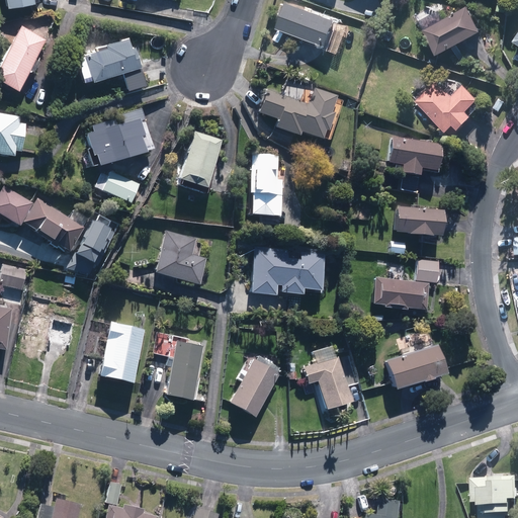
[(316,47),(307,54),(314,61),(323,50),(327,51),(331,39),(341,42),(348,21),(286,0),(285,0),(276,28),(301,37),(300,41),(311,45),(316,47)]
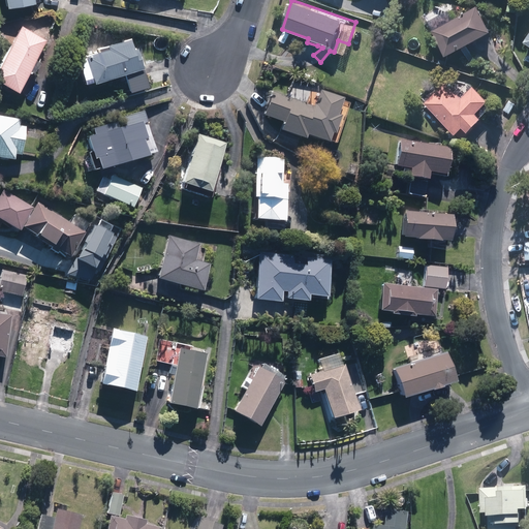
[(479,4),(435,30),(449,56),(494,30),(479,4)]
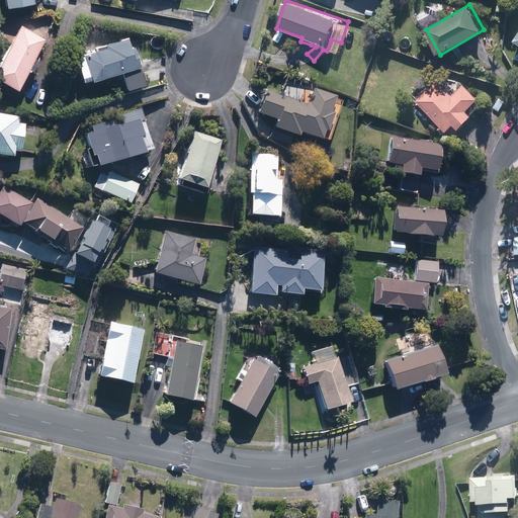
[(46,39),(19,23),(0,55),(0,78),(15,88),(46,39)]
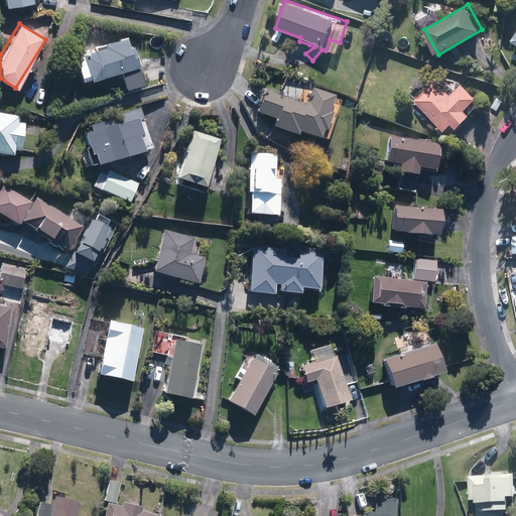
[(101,47),(73,53),(79,82),(114,75),(116,82),(139,77),(136,66),(139,66),(134,43),(130,44),(128,35),(99,41),(101,47)]
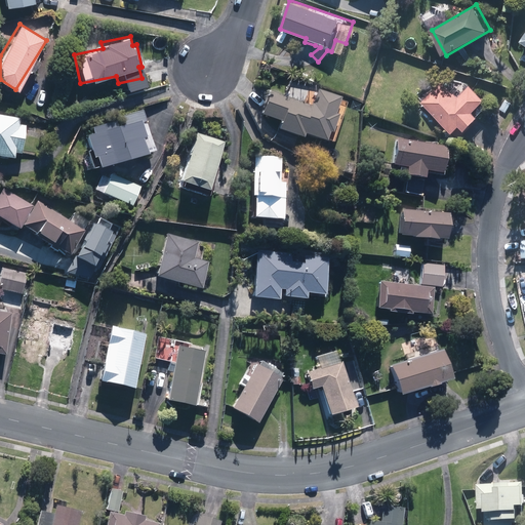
[(467,130),(481,116),(476,112),(487,99),(460,76),(451,86),(443,78),(421,102),(455,132),(461,126),(467,130)]
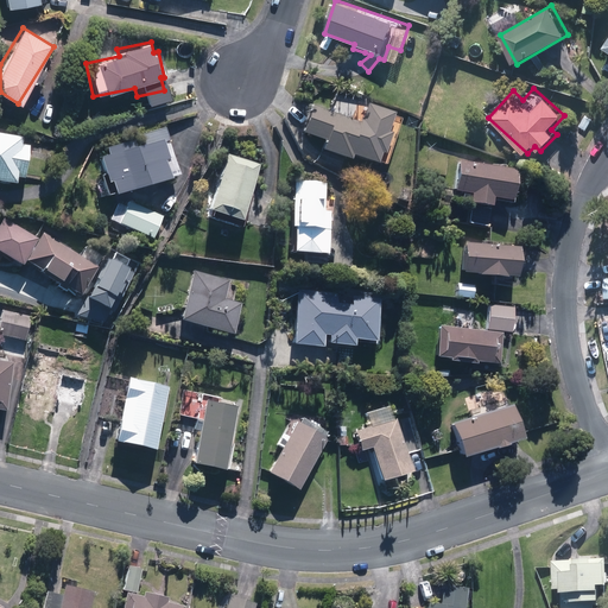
[(318,150),(347,162),(349,156),(381,169),(403,116),(367,101),(359,121),(312,102),(301,131),(323,140),(318,150)]
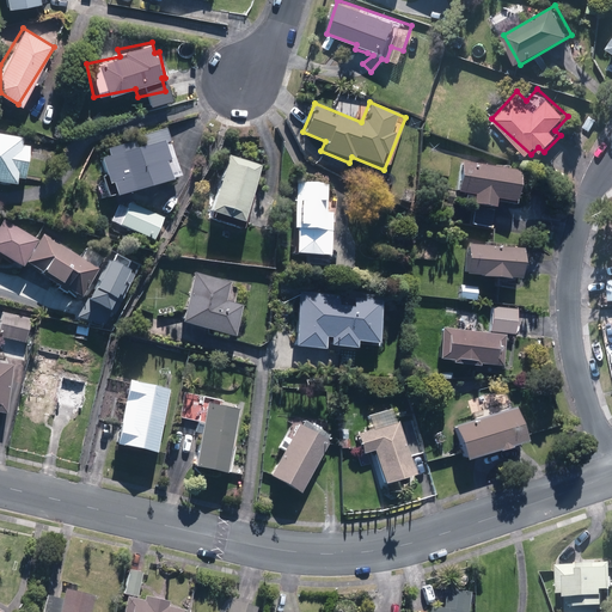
[(597,120),(588,115),(582,128),(589,132),(597,120)]
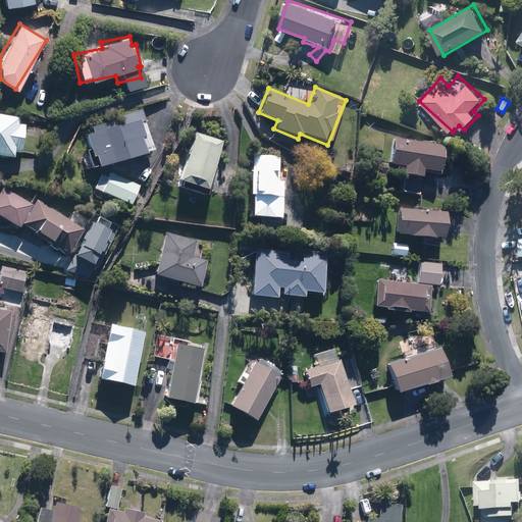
[(91,158),(94,157),(98,168),(99,174),(93,189),(128,206),(129,206),(140,186),(104,165),(154,152),(141,108),(120,113),(123,123),(115,125),(113,119),(89,126),(91,133),(84,135),(90,155),(91,158)]
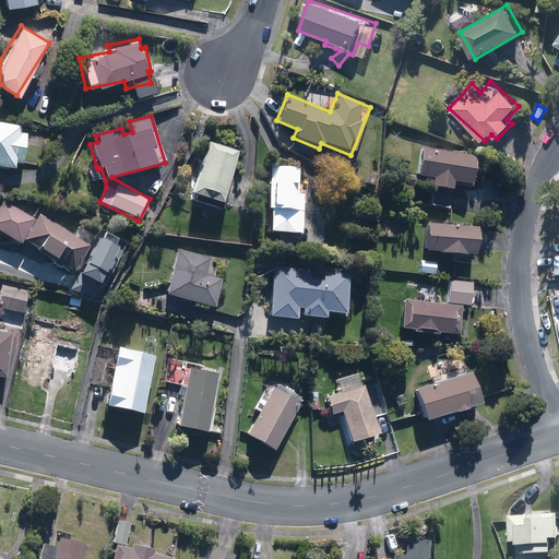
[(23,164),(23,149),(24,149),(24,137),(20,133),(19,125),(0,121),(0,167),(14,169),(14,163),(23,164)]
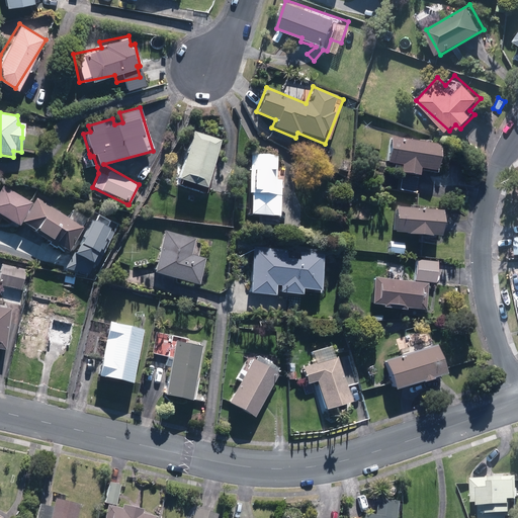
[(204,188),(220,141),(190,132),(175,179),(204,188)]
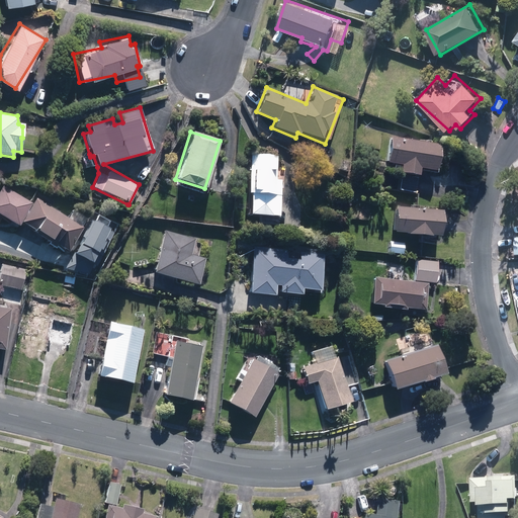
[(384,163),(391,163),(390,171),(398,172),(398,174),(416,176),(417,169),(434,171),(437,142),(387,137),(384,163)]
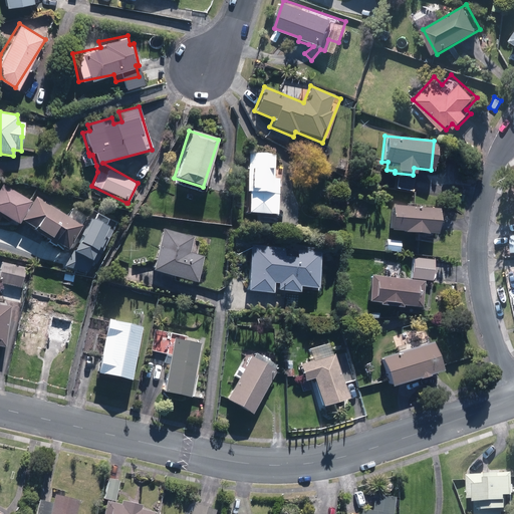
[(254,223),(275,224),(277,177),(274,177),(275,154),(248,152),(246,177),(245,177),(243,212),(254,213),(254,223)]
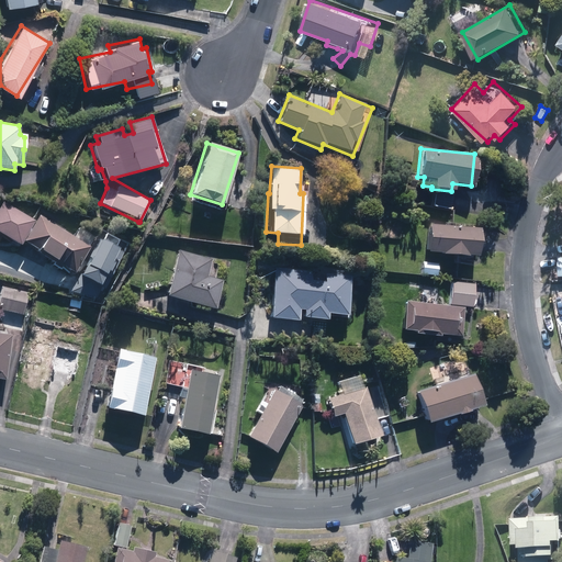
[(93,238),(79,228),(74,236),(37,213),(38,210),(7,193),(0,204),(0,234),(20,248),(23,243),(57,267),(60,266),(71,273),(93,238)]
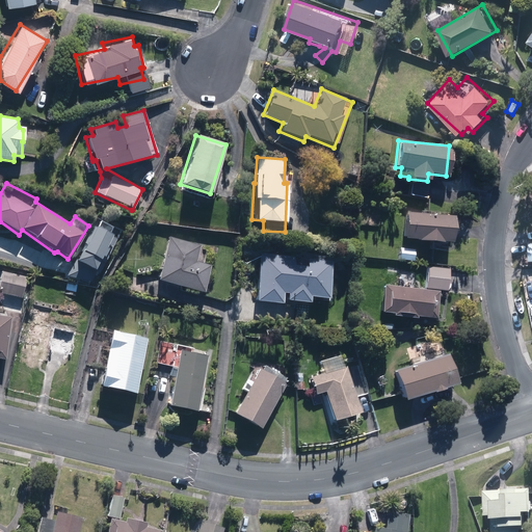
[(416,241),(436,243),(437,241),(449,242),(451,214),(405,211),(403,238),(416,239),(416,241)]
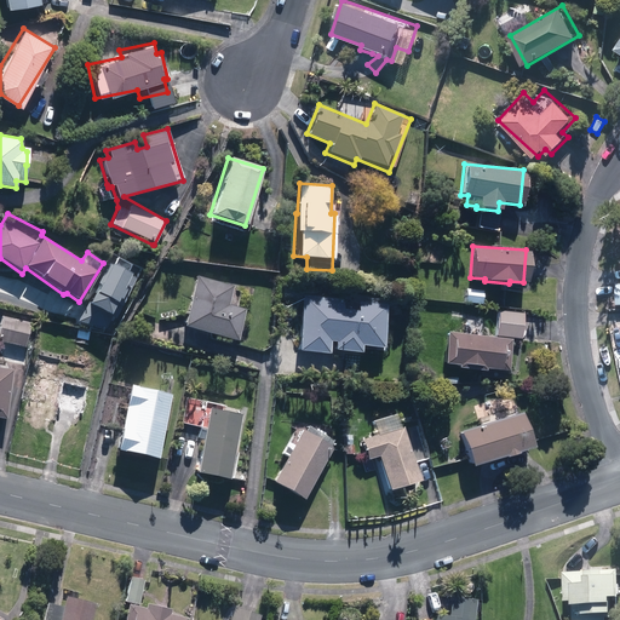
[(197,273),(183,326),(234,340),(244,309),(225,304),(231,282),(197,273)]
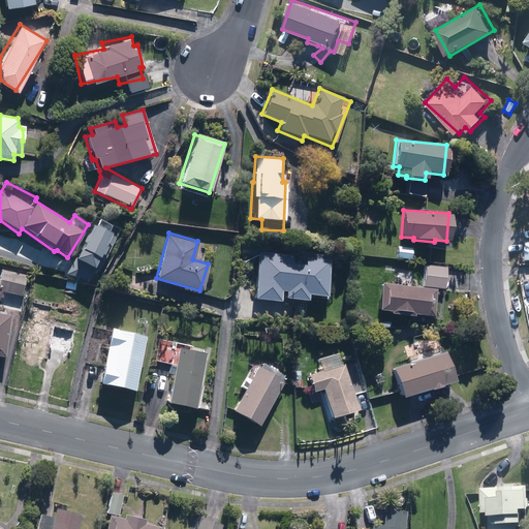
[(411,247),(397,246),(396,258),(410,259),(411,247)]
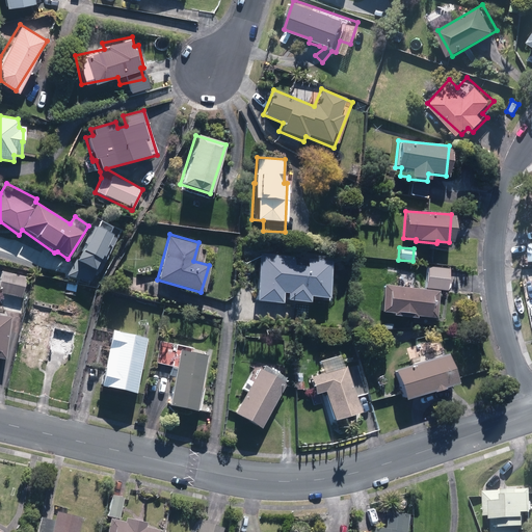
[(298,261),(264,259),(261,297),(284,299),(285,291),(291,292),(291,295),(313,297),(313,292),(324,293),(324,297),(331,297),(334,260),(313,259),(313,265),(297,264),(298,261)]
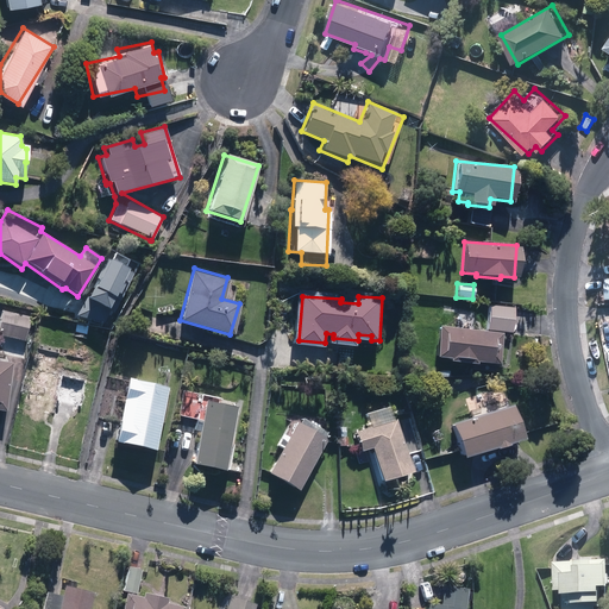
[(489,306),(487,330),(510,333),(513,308),(489,306)]
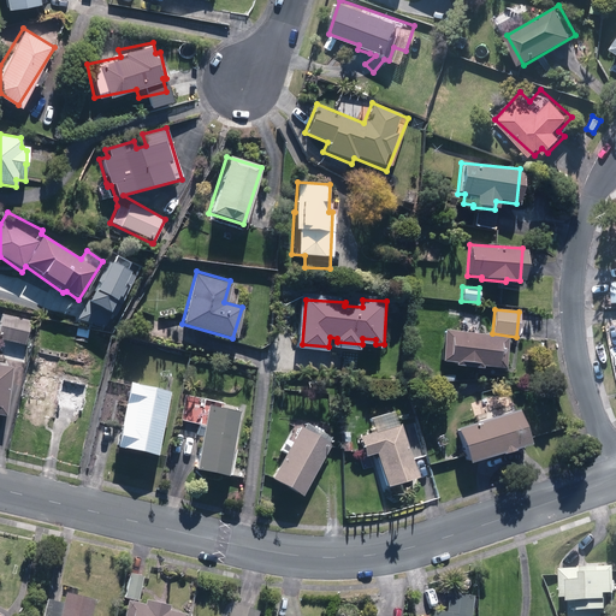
[(5,312),(0,331),(0,335),(30,342),(35,319),(5,312)]
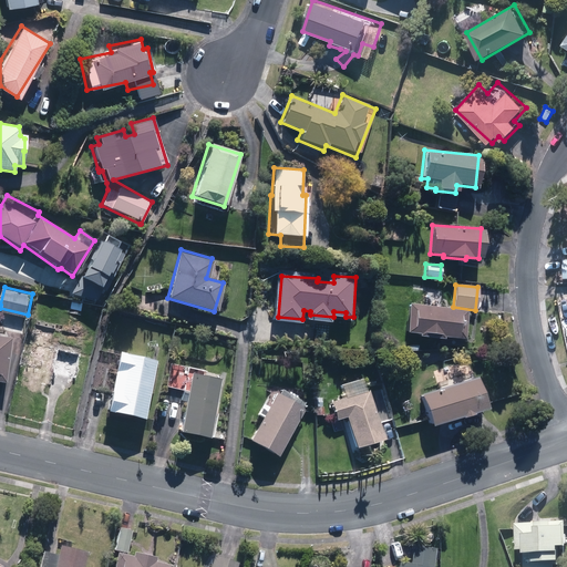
[(408,303),(404,332),(418,333),(416,336),(442,339),(442,337),(463,339),(466,310),(408,303)]
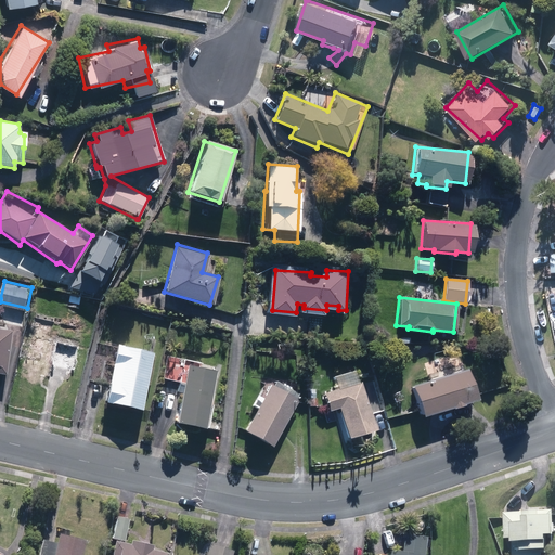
[(14,330),(0,328),(0,370),(8,371),(9,344),(13,344),(14,330)]
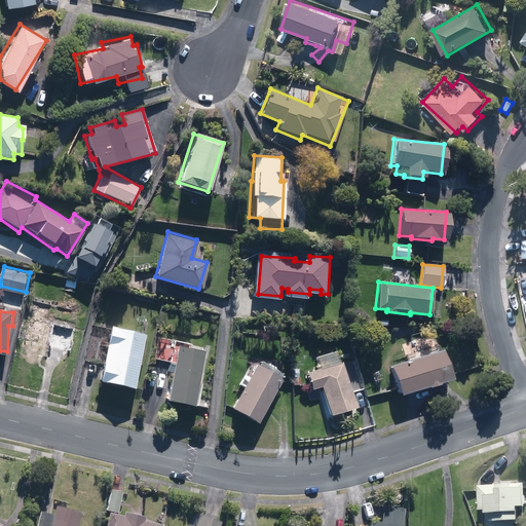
[(82,324),(35,316),(31,343),(78,350),(82,324)]
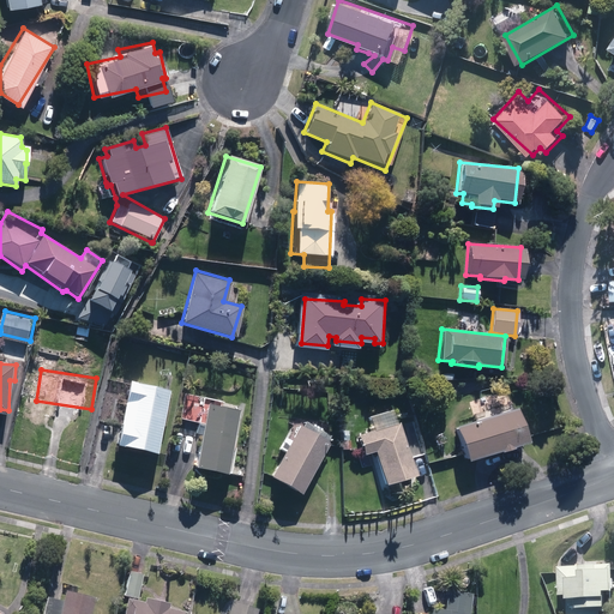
[(174,387),(133,380),(121,440),(162,449),(174,387)]
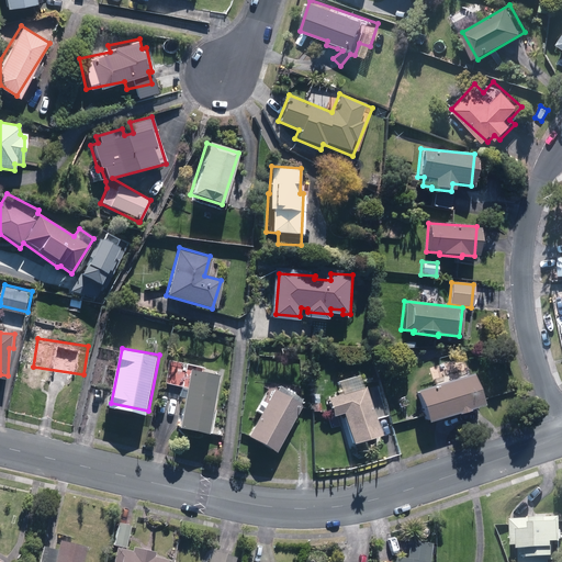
[(222,373),(194,368),(182,425),(210,430),(222,373)]
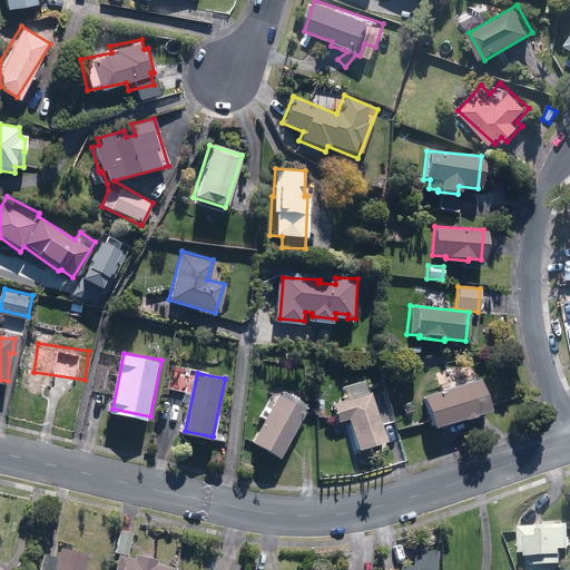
[(428,391),(438,422),(490,406),(481,376),(428,391)]
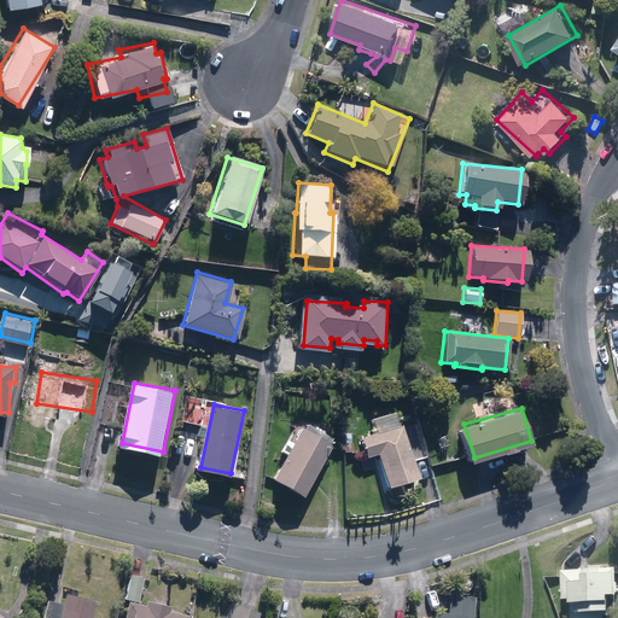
[(337,438),(310,423),(278,477),(304,493),(337,438)]
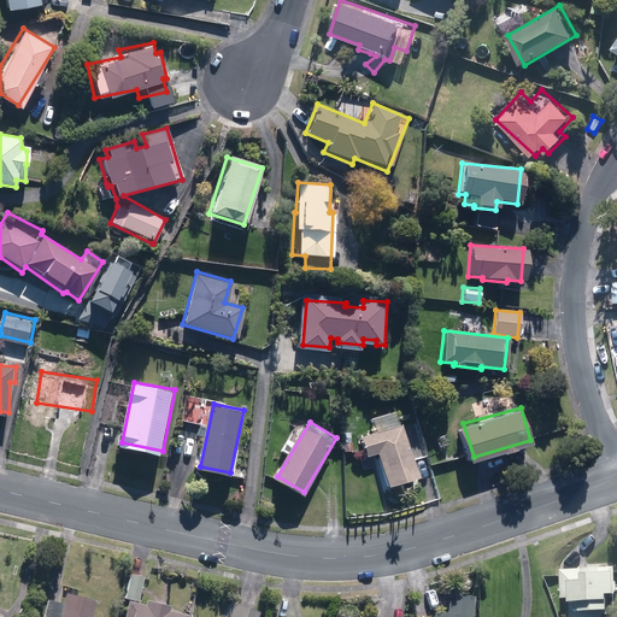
[(421,476),(405,423),(368,434),(372,451),(381,448),(392,486),(421,476)]
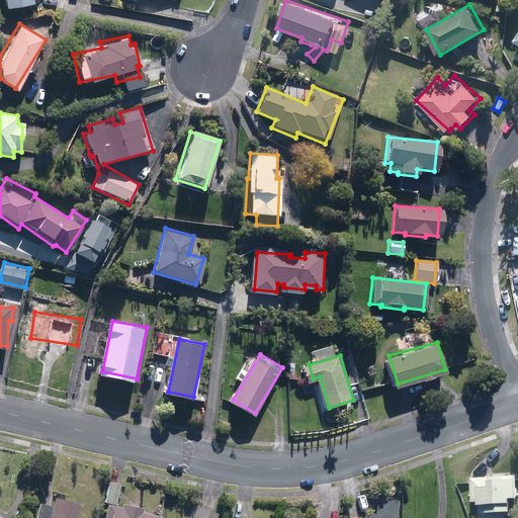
[(517,477),(471,478),(472,500),(482,500),(482,517),(515,517),(514,498),(517,498),(517,477)]
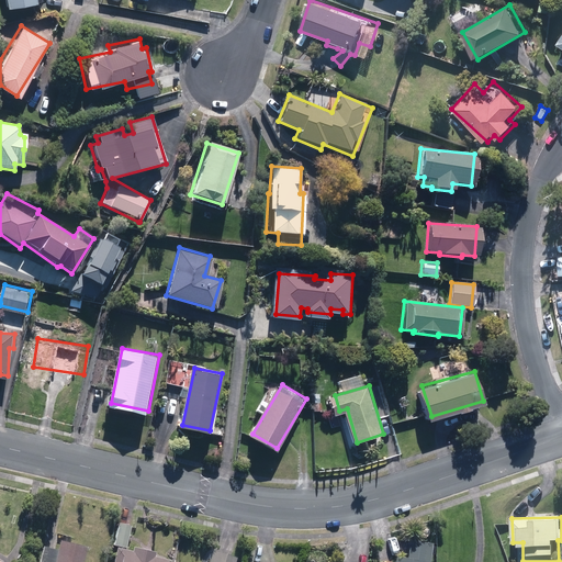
[(431,561),(434,541),(413,539),(411,554),(401,553),(400,561),(431,561)]
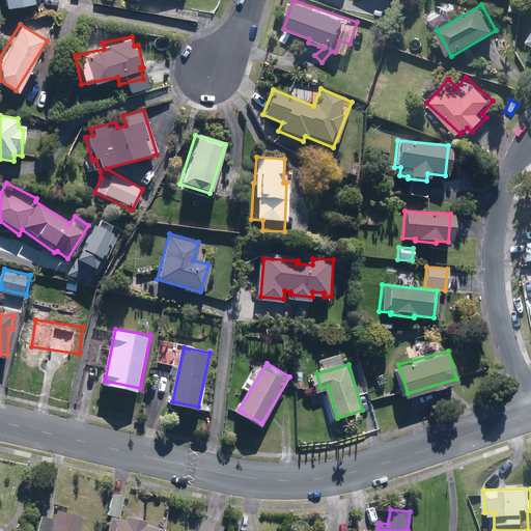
[(54,519),(39,515),(35,530),(78,530),(82,518),(56,511),(54,519)]
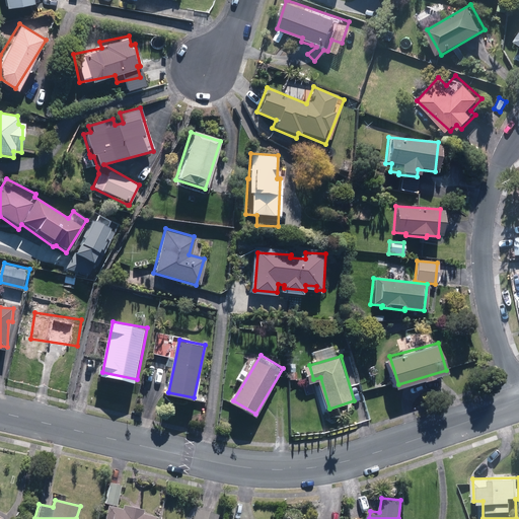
[(126,508),(112,504),(107,518),(159,518),(160,516),(143,512),(143,510),(126,506),(126,508)]
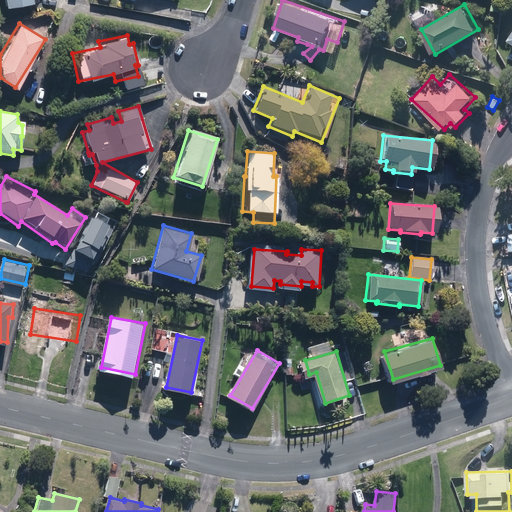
[(215,511),(218,504),(198,498),(194,511),(215,511)]
